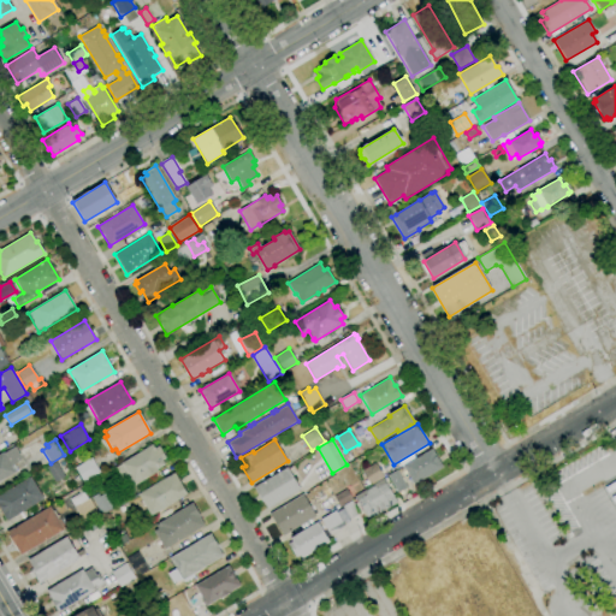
[(129,486),(124,478),(122,479),(116,468),(122,463),(152,444),(155,449),(159,446),(166,458),(163,461),(165,465),(157,469),(158,472),(135,485),(134,483),(129,486)]
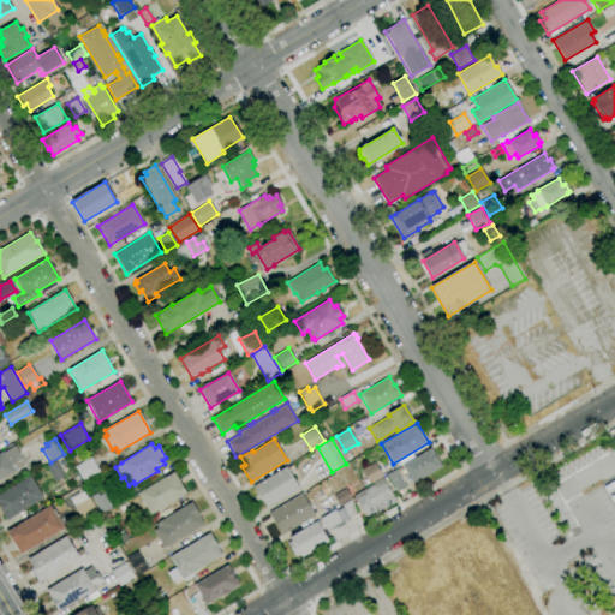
[(0,481),(0,453),(4,452),(4,453),(15,446),(21,455),(17,458),(18,461),(12,465),(16,472),(0,481)]
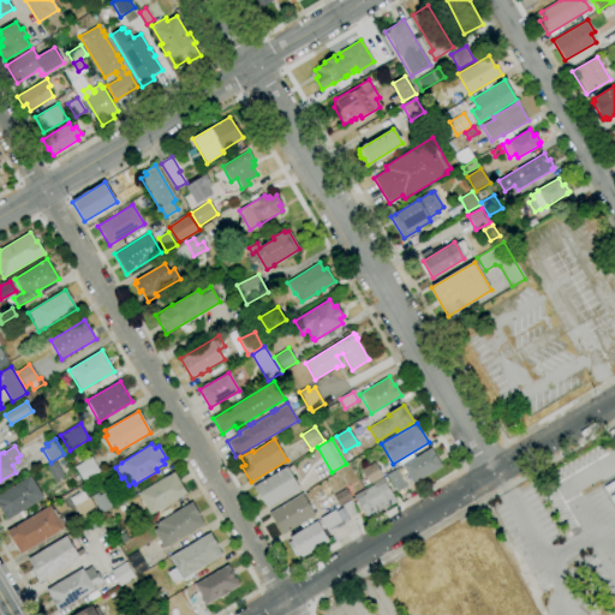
[(413,484),(402,466),(431,448),(442,466),(413,484)]
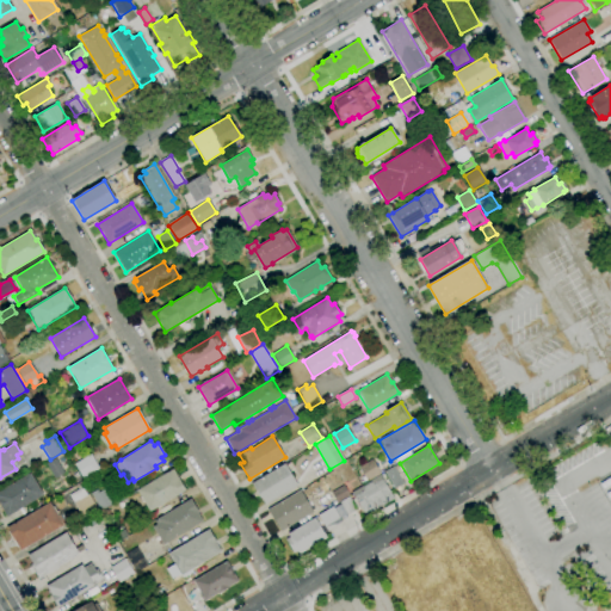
[(84,479),(74,463),(91,455),(99,469),(84,479)]
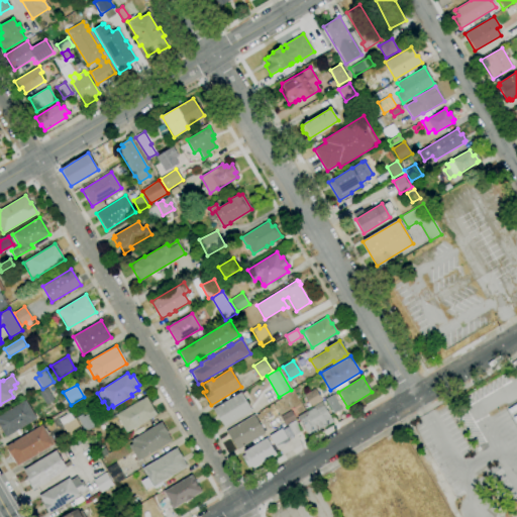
[(46,405),(38,392),(46,388),(55,400),(46,405)]
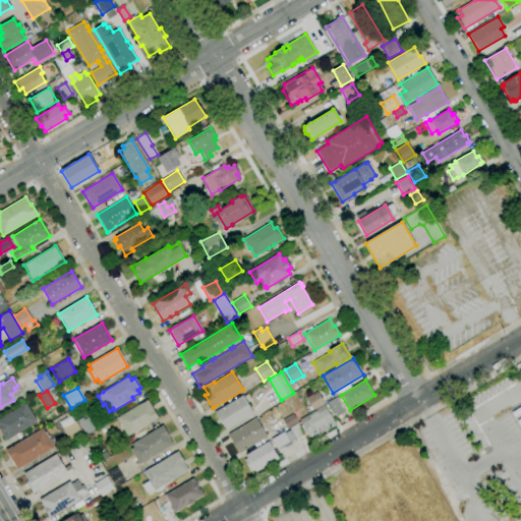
[(312,410),(305,398),(317,392),(325,404),(312,410)]
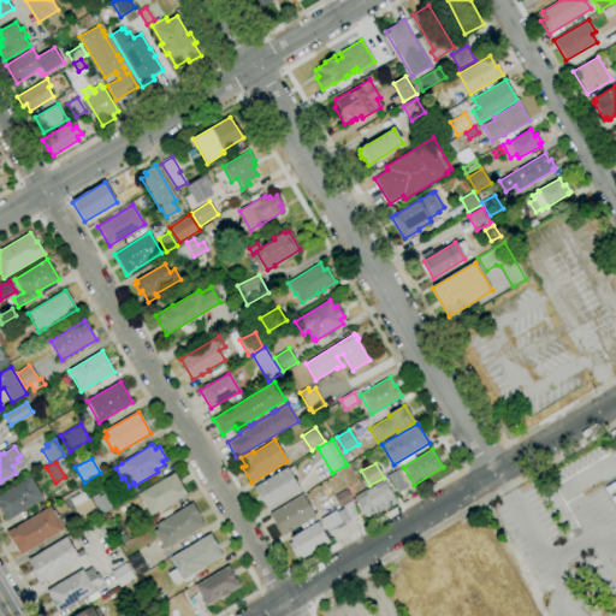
[(268,509),(264,502),(262,502),(254,487),(286,467),(300,489),(268,509)]
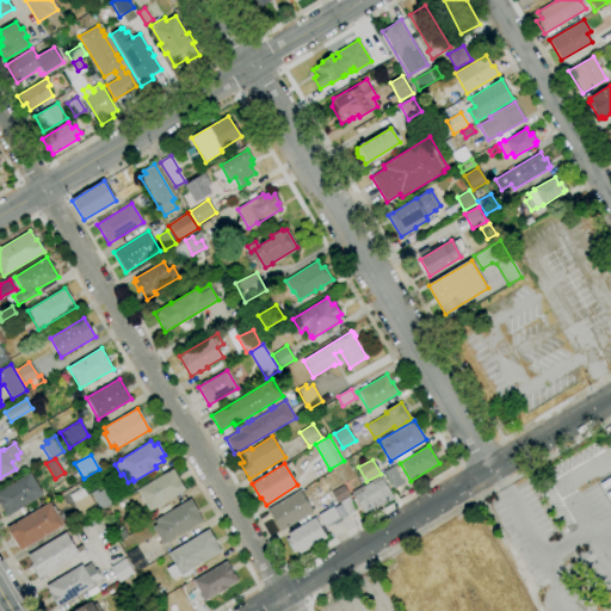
[(394,488),(384,471),(394,466),(403,483),(394,488)]
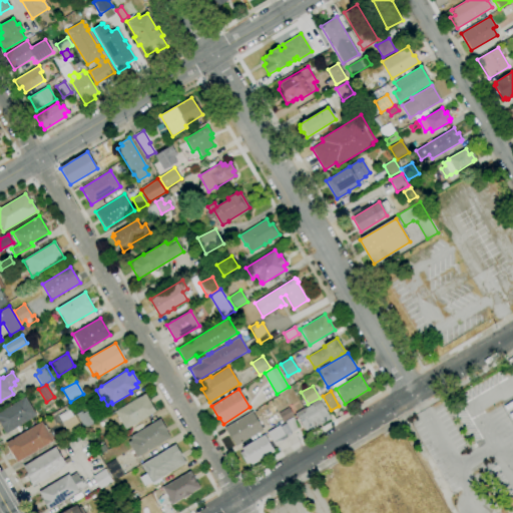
[(125,430),(114,412),(145,394),(155,412),(125,430)]
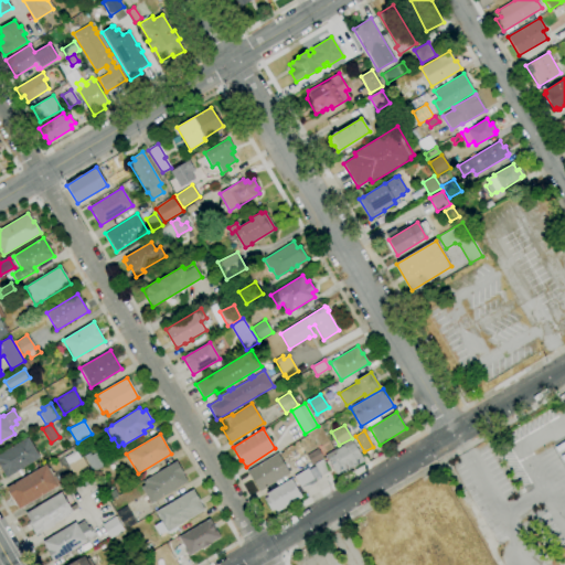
[(7,478),(0,468),(0,454),(28,437),(40,458),(7,478)]
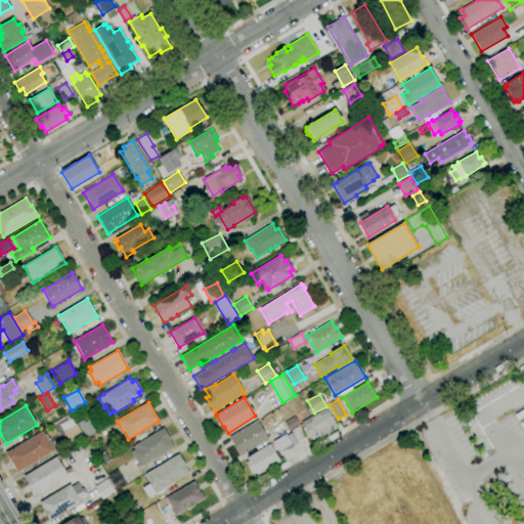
[(313,442),(301,423),(310,418),(318,412),(317,412),(325,407),(338,428),(313,442)]
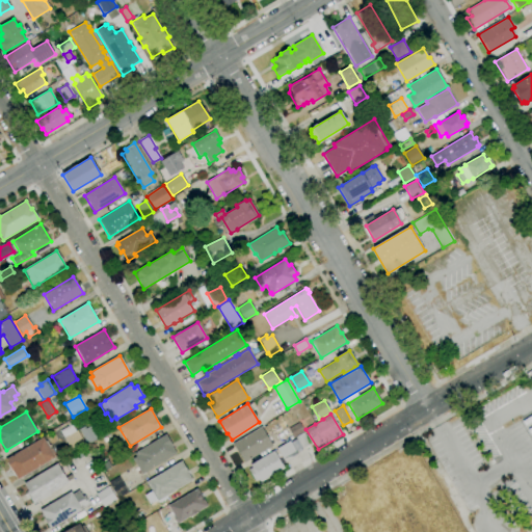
[(295,436),(294,437),(288,428),(299,422),(304,431),(303,432),(295,436)]
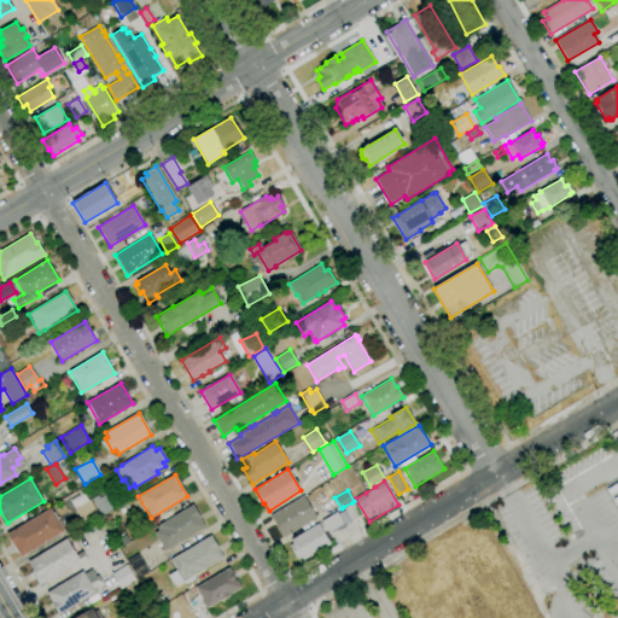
[(85,526),(70,501),(83,493),(88,501),(89,500),(100,517),(85,526)]
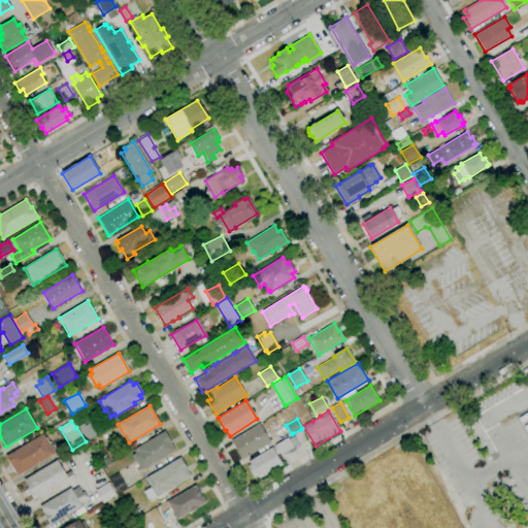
[(87,440),(78,426),(85,423),(86,425),(89,423),(96,435),(87,440)]
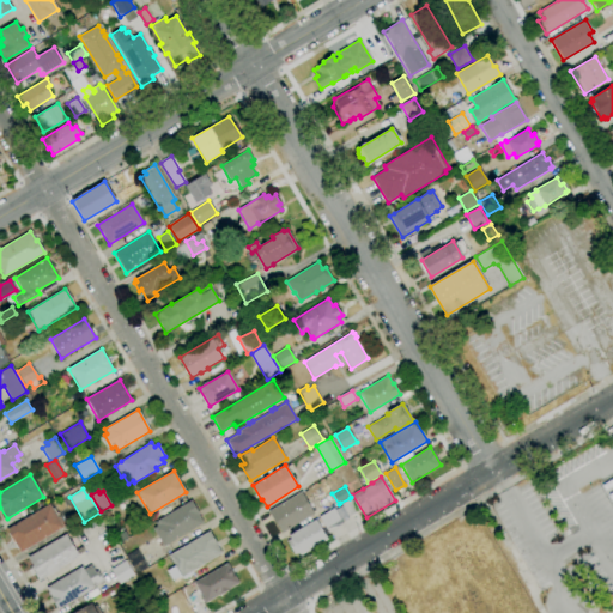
[(283,533),(277,522),(275,523),(268,511),(302,491),(310,507),(314,505),(317,511),(283,533)]
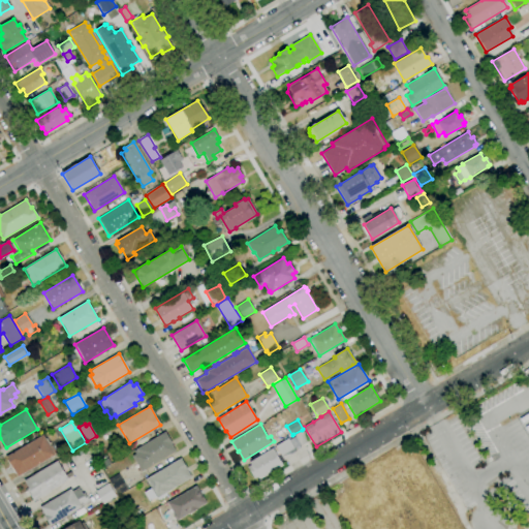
[(302,430),(309,441),(301,446),(293,434),(302,430)]
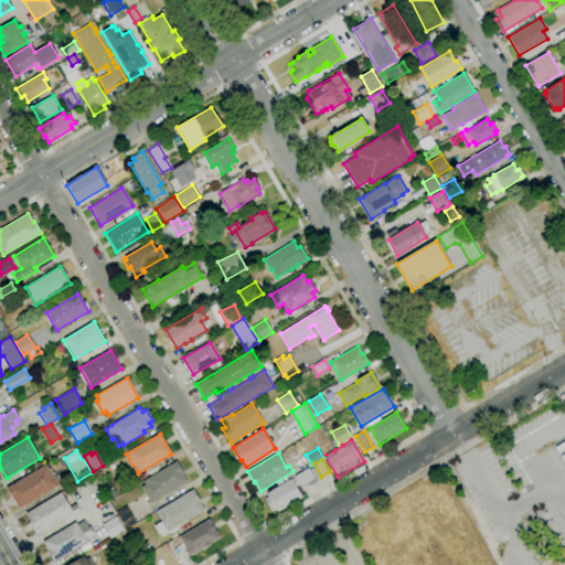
[(150,503),(141,488),(145,486),(144,482),(146,480),(146,479),(177,461),(184,473),(183,475),(188,482),(150,503)]
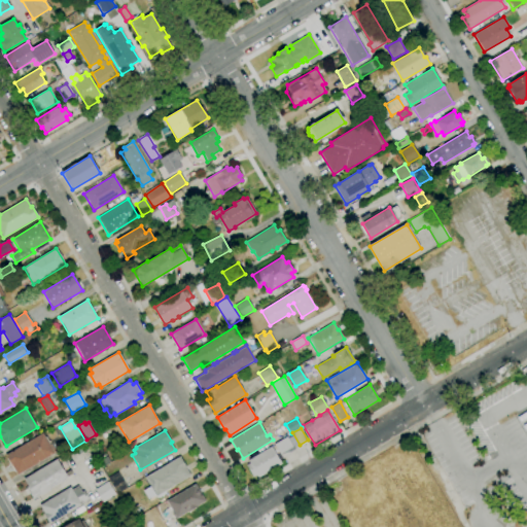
[(18,476),(5,455),(42,433),(49,445),(51,444),(57,452),(18,476)]
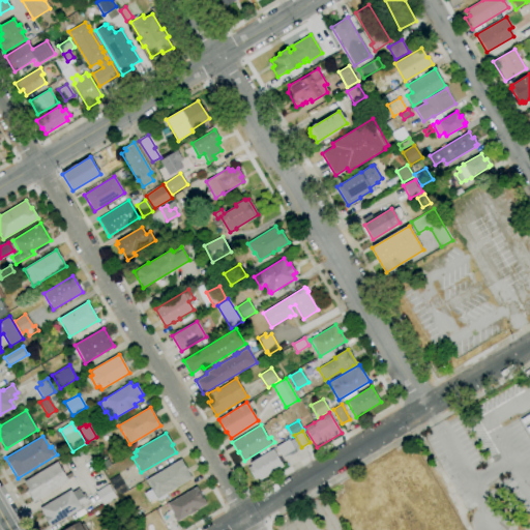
[(285,461),(275,446),(288,439),(297,453),(285,461)]
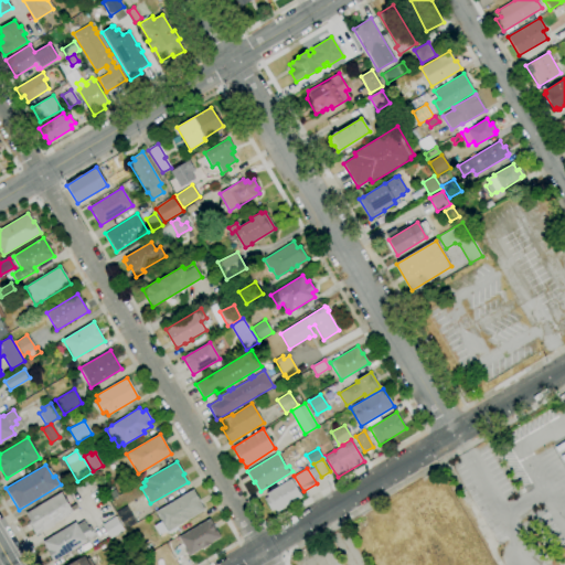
[(272,511),(264,499),(267,497),(266,493),(291,478),(301,496),(277,511),(276,509),(272,511)]
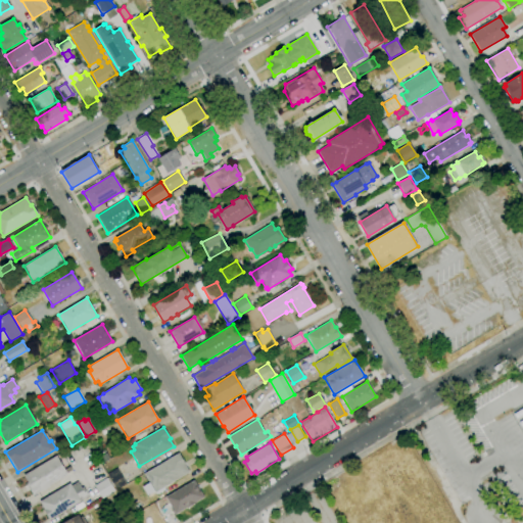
[(101,464),(97,458),(106,453),(110,459),(101,464)]
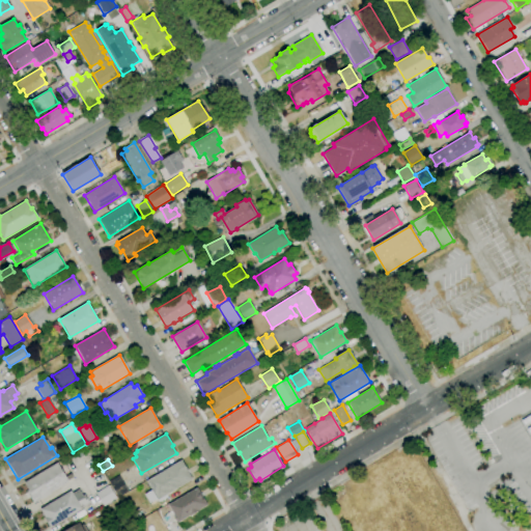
[(149,505),(143,495),(151,490),(146,481),(182,459),(188,471),(188,472),(192,479),(166,495),(167,497),(159,502),(158,500),(149,505)]
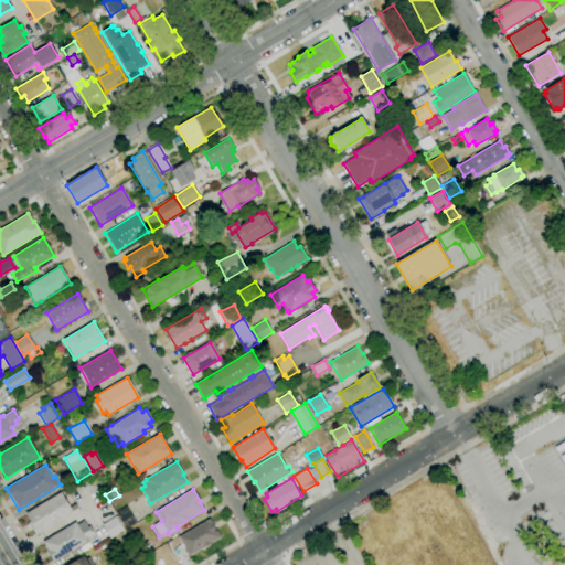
[(35,535),(29,523),(31,521),(25,513),(61,492),(73,513),(53,525),(54,526),(46,531),(45,530),(35,535)]
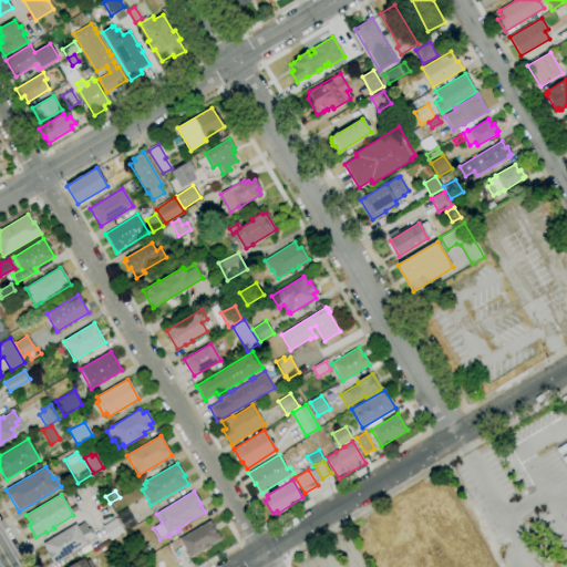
[(126,532),(116,514),(126,507),(137,525),(126,532)]
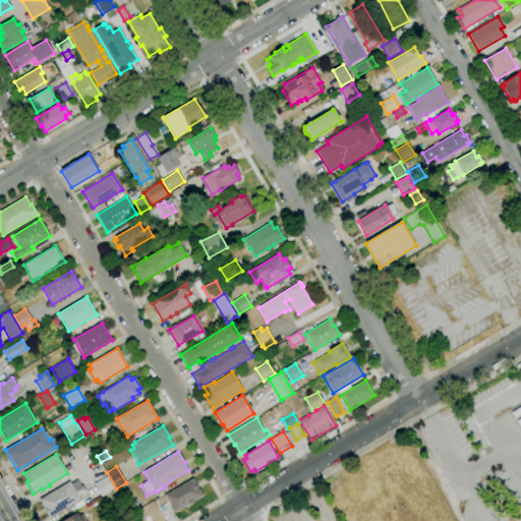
[(102,497),(94,484),(106,476),(114,488),(102,497)]
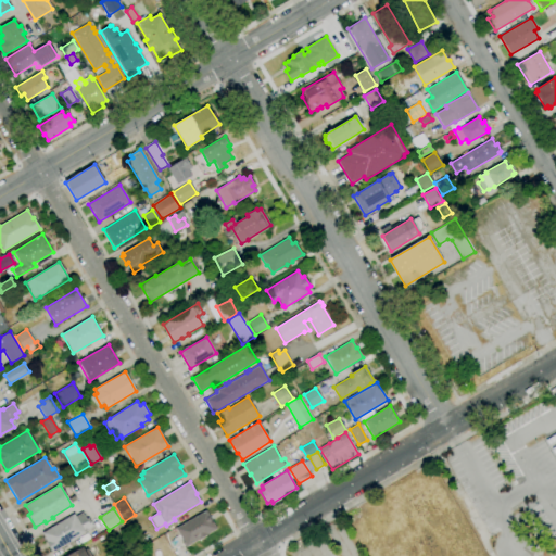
[(187,546),(176,529),(206,510),(217,529),(207,534),(209,535),(199,540),(187,546)]
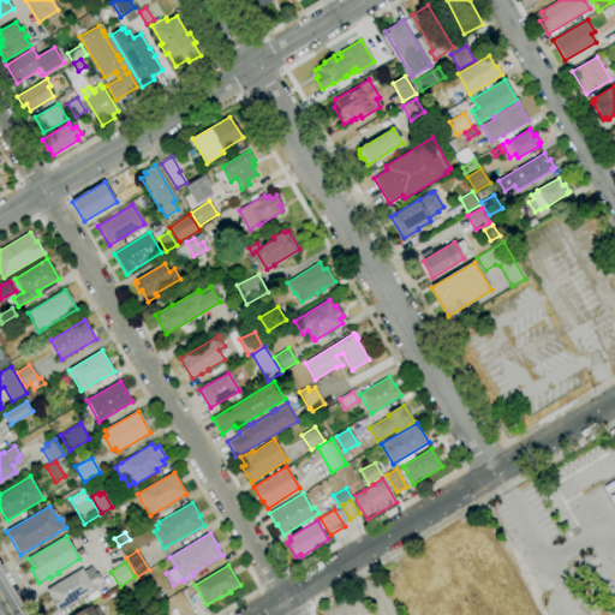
[(58,611),(51,598),(52,598),(46,590),(82,568),(84,572),(91,567),(95,574),(97,573),(103,583),(94,589),(95,590),(58,611)]
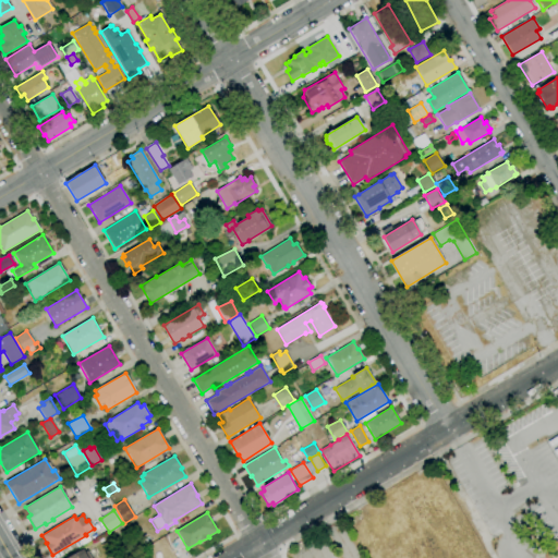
[(67,557),(84,548),(85,552),(88,550),(92,557),(67,557)]
